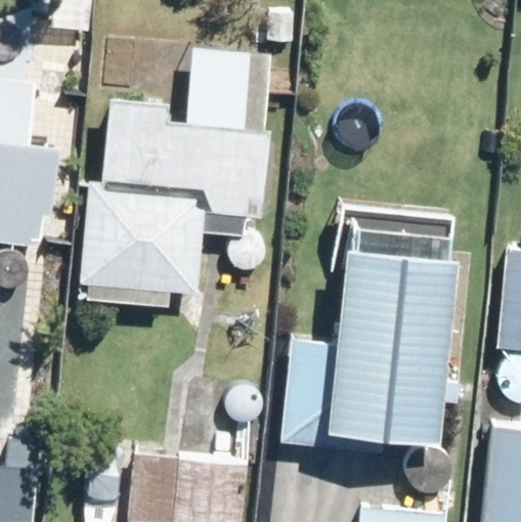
[(294,37),(295,5),(268,4),(267,36),(294,37)]
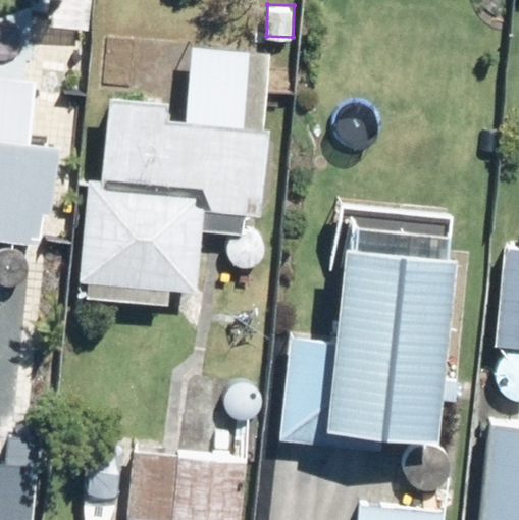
[(89,182),(79,286),(88,286),(86,301),(166,307),(167,291),(196,294),(203,224),(244,227),(245,216),(260,217),(266,135),(166,125),(167,106),(109,102),(103,182),(89,182)]
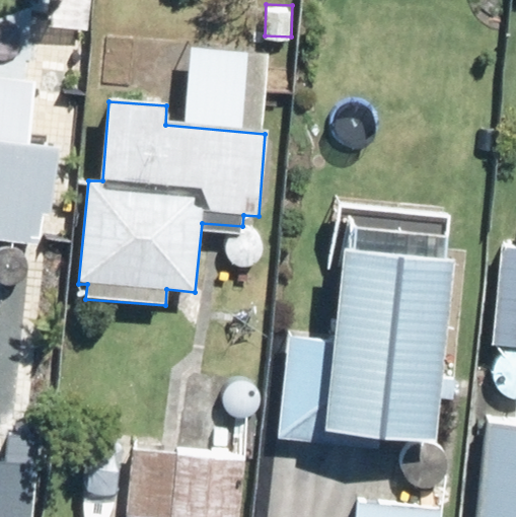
[(0,242),(37,246),(42,215),(50,216),(57,150),(14,144),(17,119),(0,117),(0,242)]
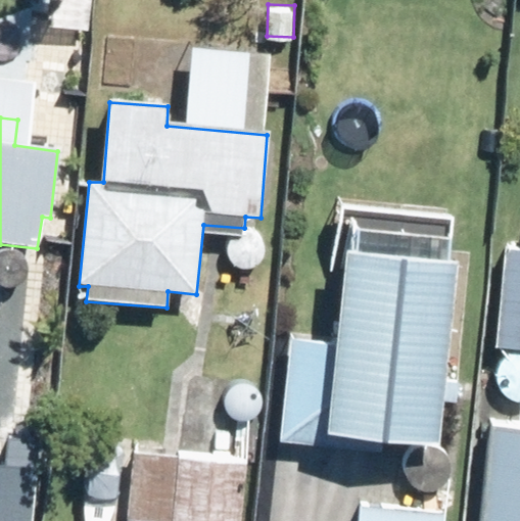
[(290,340),(279,443),(332,447),(334,435),(437,446),(456,263),(447,263),(452,219),(355,209),(351,252),(345,252),(336,344),(290,340)]
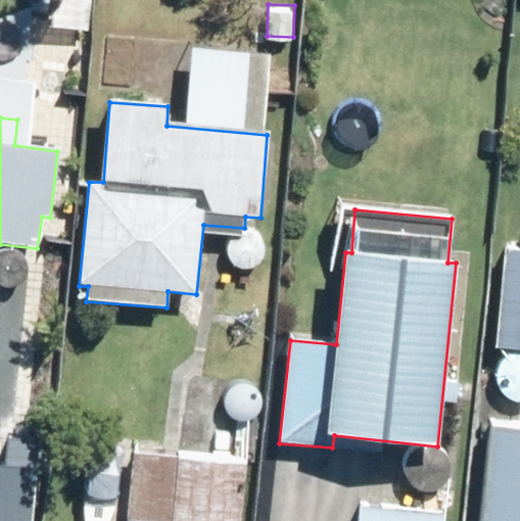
[(493,348),(519,350),(519,250),(505,248),(493,348)]
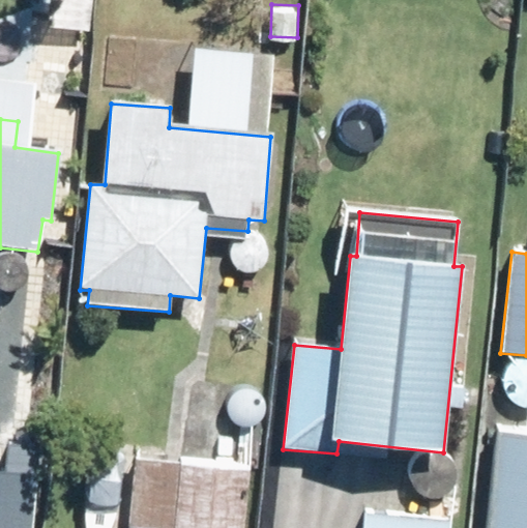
[(526,527),(526,436),(497,434),(488,527),(526,527)]
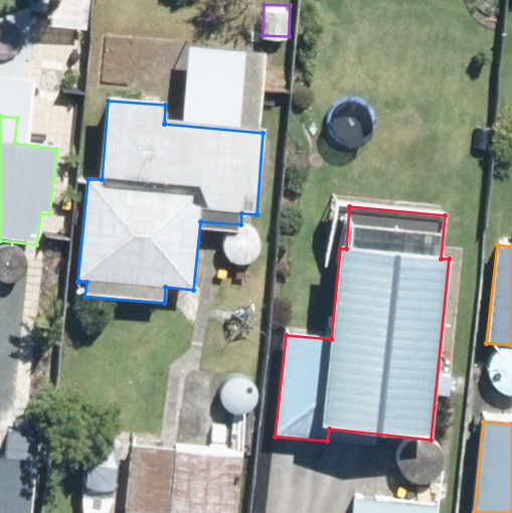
[(30,512),(37,436),(6,434),(4,459),(0,458),(0,512),(30,512)]
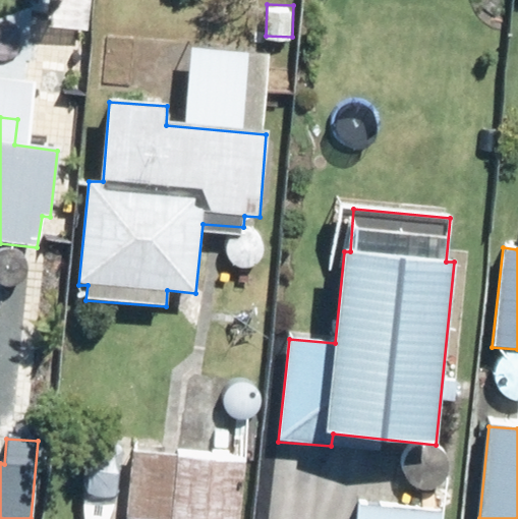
[(169,518),(175,457),(132,455),(129,518),(169,518)]
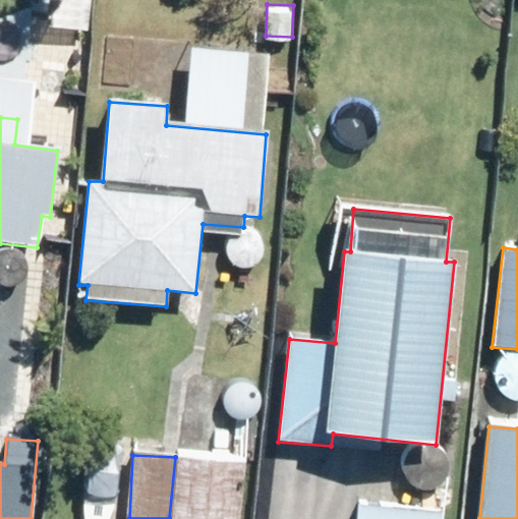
[(239,518),(244,463),(175,457),(169,518),(239,518)]
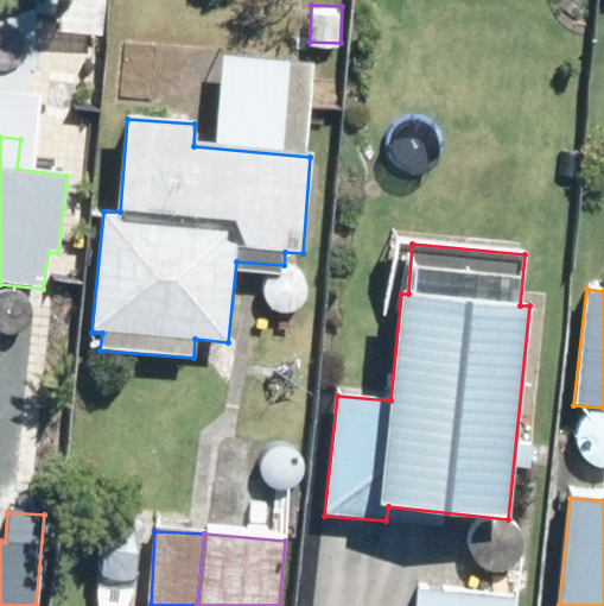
[(509,605),(510,599),(417,595),(415,605),(509,605)]
